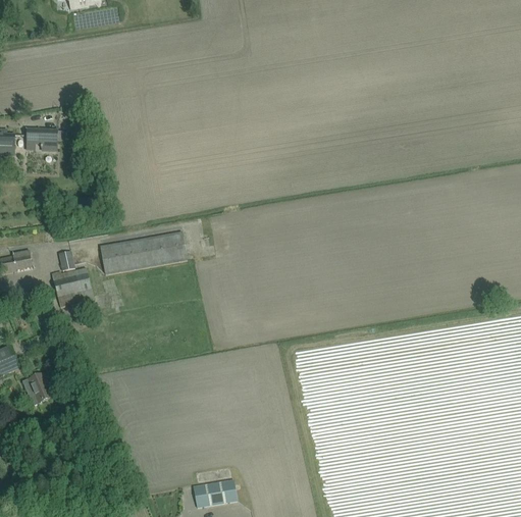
[(27,126),(27,139),(56,139),(57,127),(27,126)]
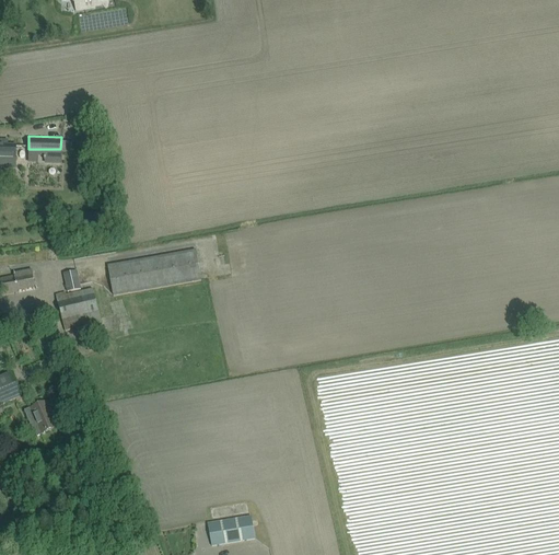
[(0,162),(14,163),(15,141),(0,140),(0,162)]
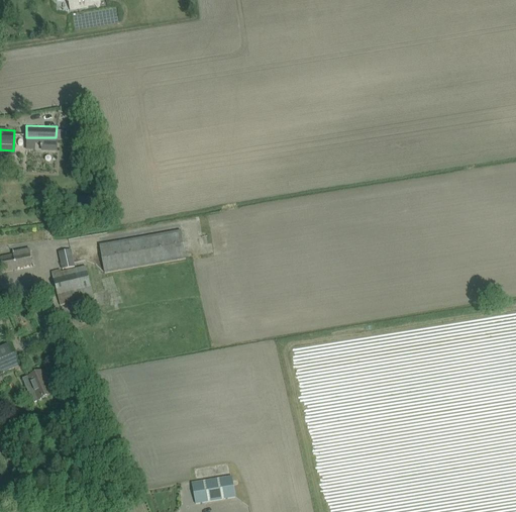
[(98,241),(103,269),(185,254),(180,226),(98,241)]
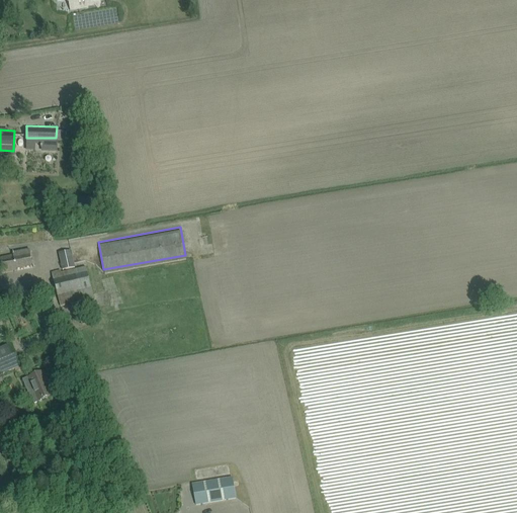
[(31,244),(12,249),(12,251),(0,253),(0,265),(1,269),(19,264),(19,263),(34,260),(31,244)]
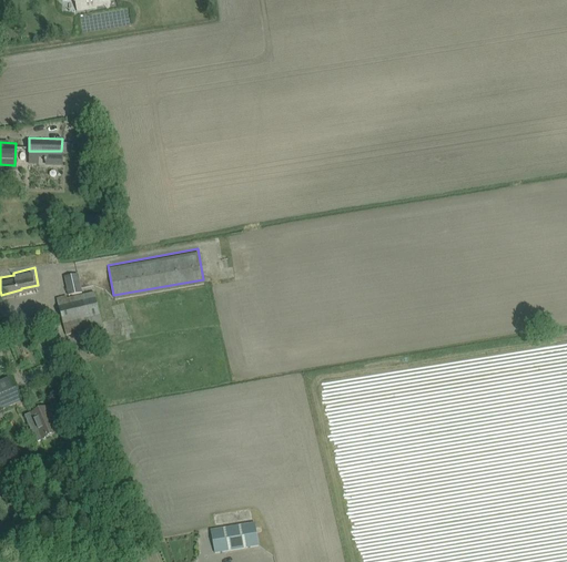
[(234,276),(234,267),(223,267),(223,276),(234,276)]
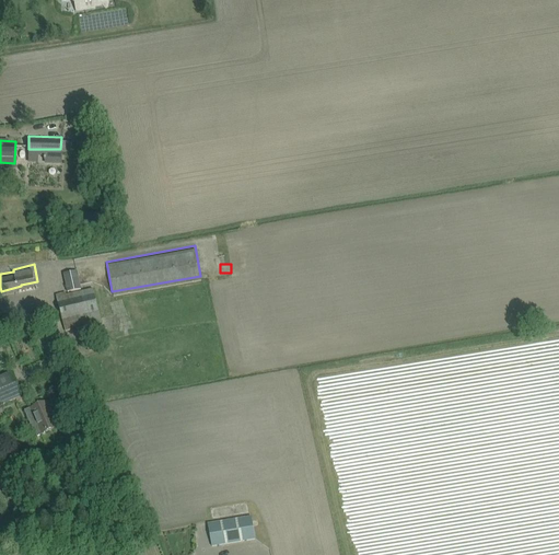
[(62,269),(67,289),(80,286),(76,266),(62,269)]
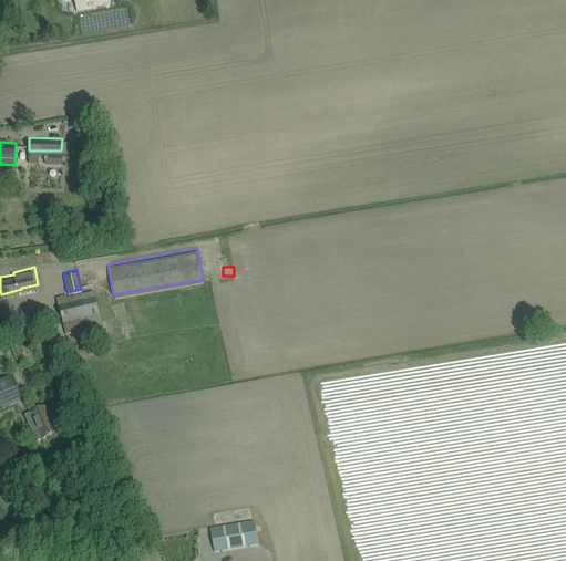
[(55,295),(64,330),(102,321),(93,287),(55,295)]
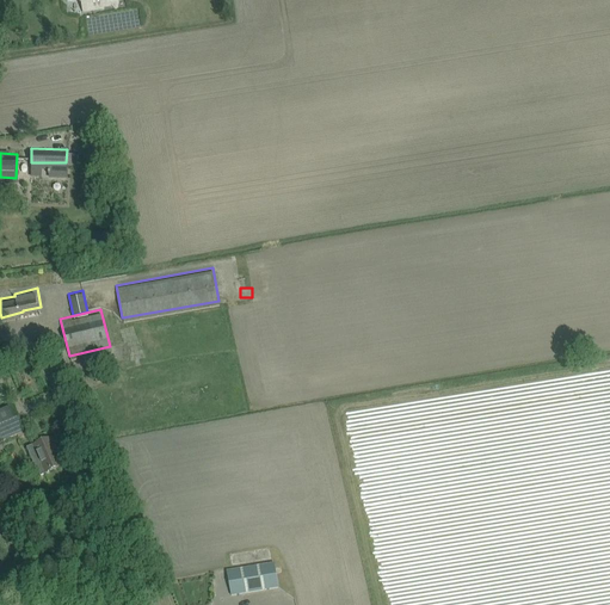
[(39,332),(48,351),(56,347),(50,334),(49,334),(47,328),(39,332)]
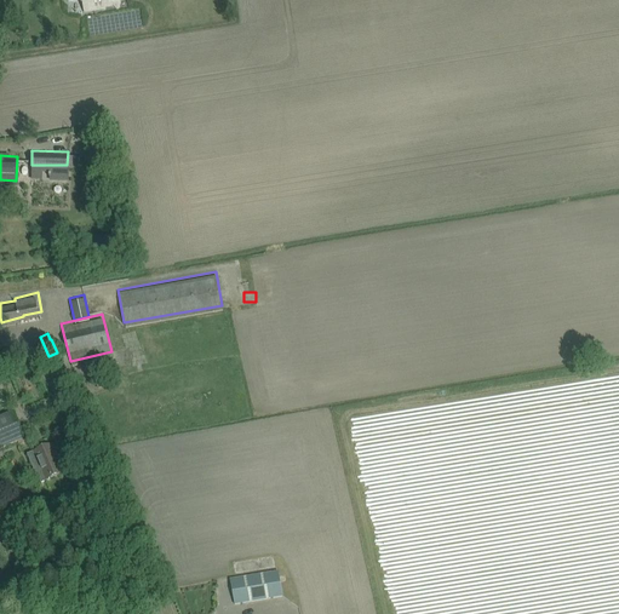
[(0,443),(23,434),(12,407),(0,412),(0,443)]
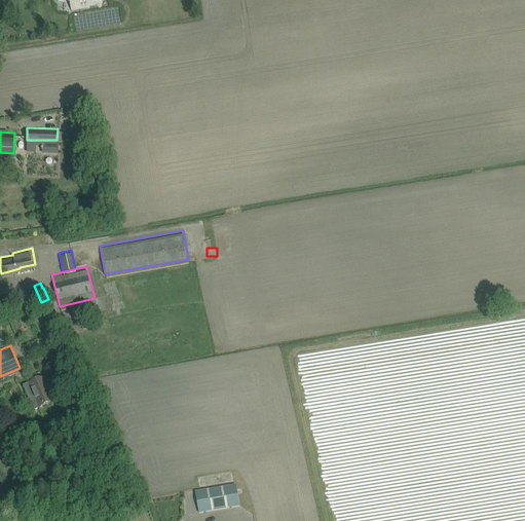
[(26,391),(27,391),(28,389),(30,395),(29,395),(33,405),(51,397),(47,387),(46,387),(44,382),(46,381),(43,374),(23,382),(26,391)]
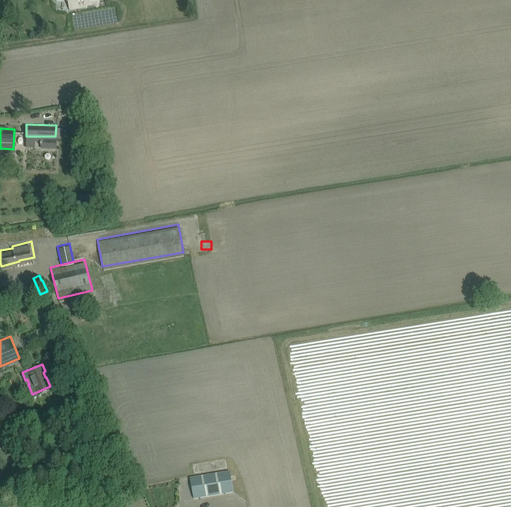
[(232,487),(228,466),(189,474),(193,495),(232,487)]
